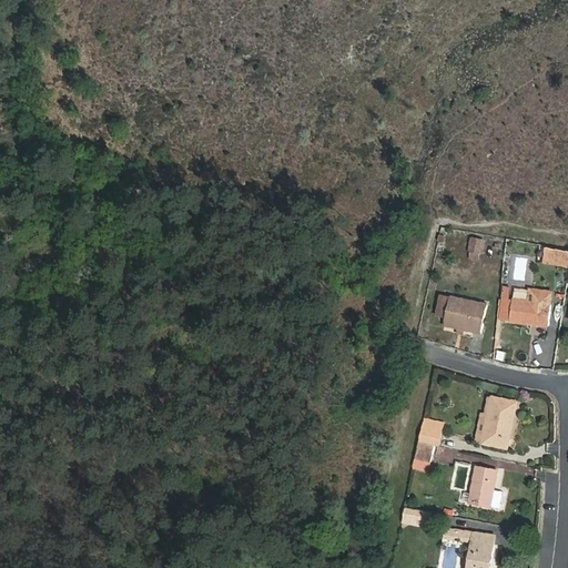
[(482,254),(485,239),(474,236),(472,252),(482,254)]
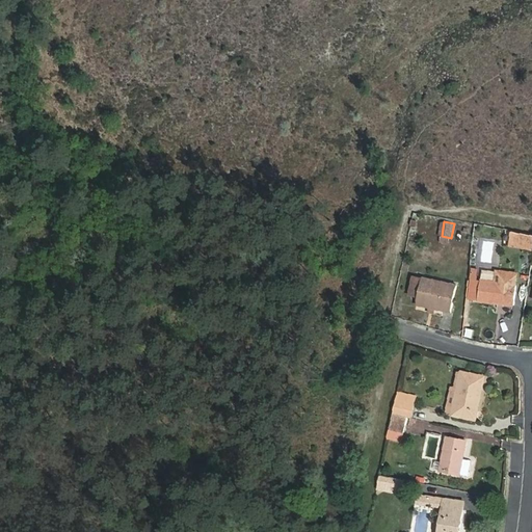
[(531,249),(531,240),(531,235),(512,232),(510,245),(531,249)]
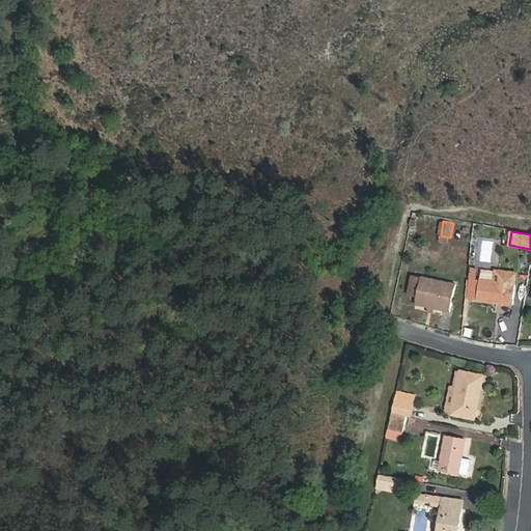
[(500,281),(495,280),(480,278),(476,300),(514,306),(520,275),(502,272),(500,281)]
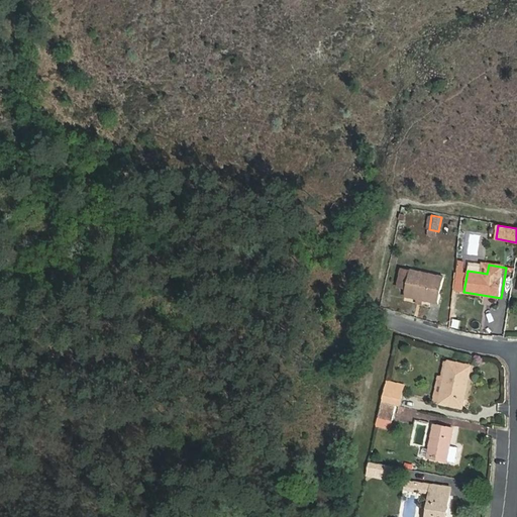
[(439,306),(445,277),(411,269),(404,298),(439,306)]
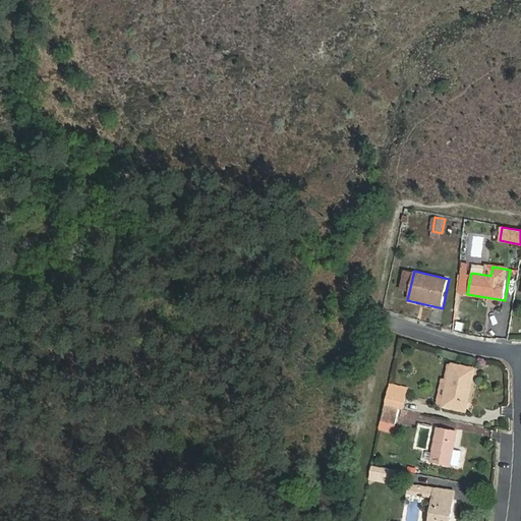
[(467,413),(476,370),(454,366),(446,408),(467,413)]
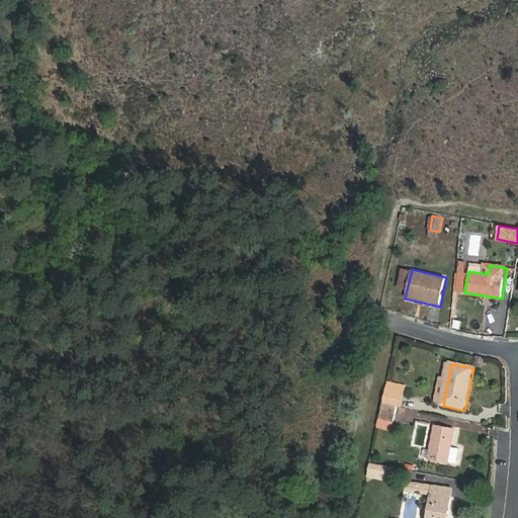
[(403,386),(386,383),(382,404),(398,408),(399,408),(403,386)]
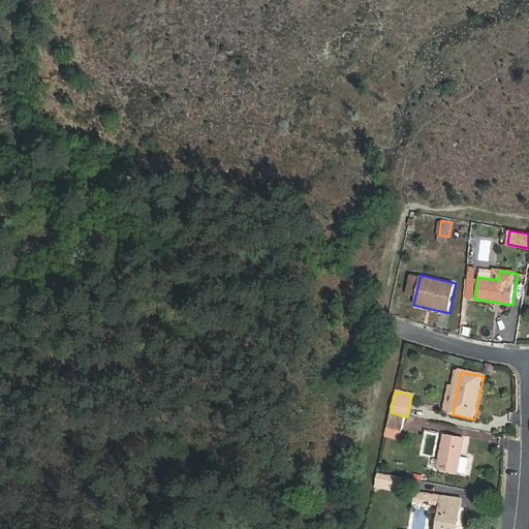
[(391,412),(387,427),(403,431),(406,416),(391,412)]
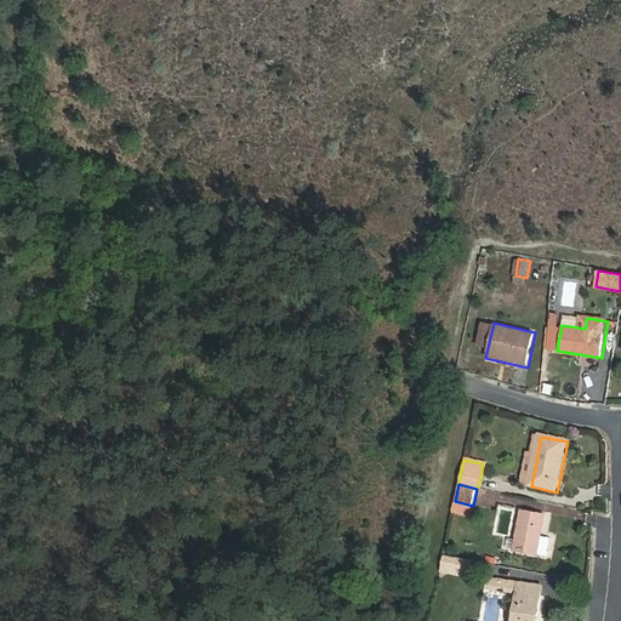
[(497,505),(494,534),(516,536),(519,507),(497,505)]
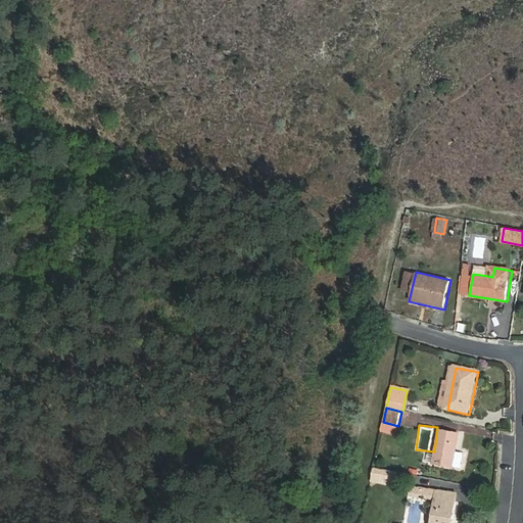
[(454,468),(461,434),(439,430),(432,464),(454,468)]
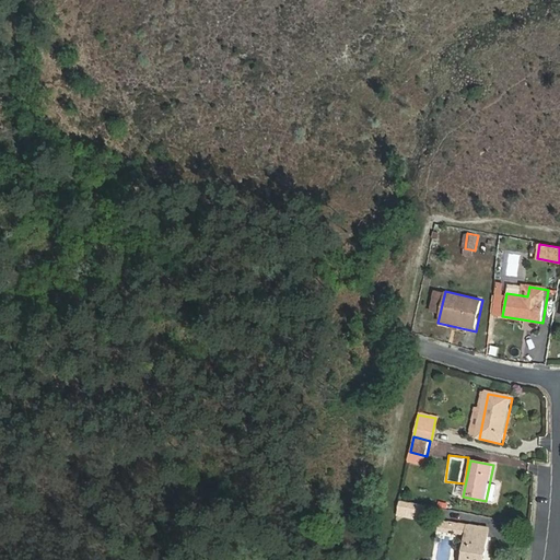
[(497,503),(500,486),(490,485),(486,501),(497,503)]
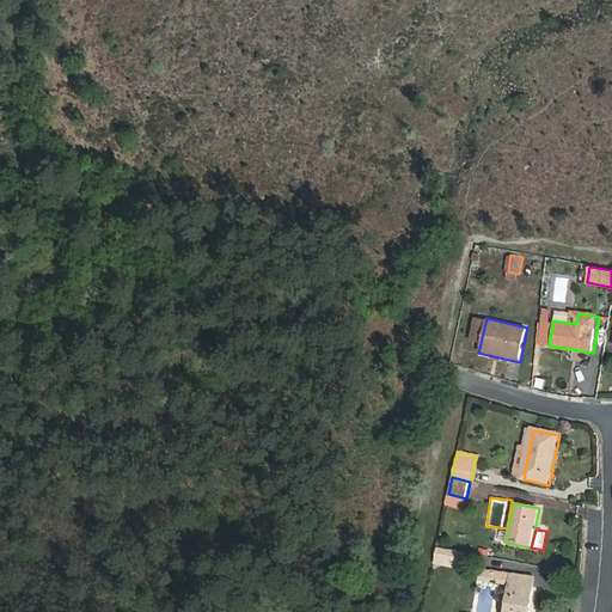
[(461,563),(464,551),(438,546),(435,558),(461,563)]
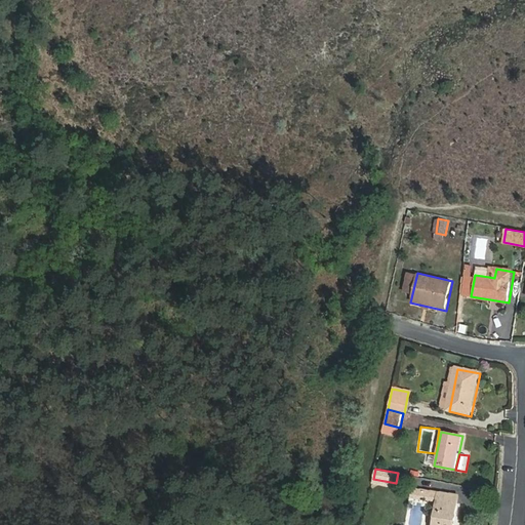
[(439,491),(413,486),(412,493),(438,498),(439,491)]
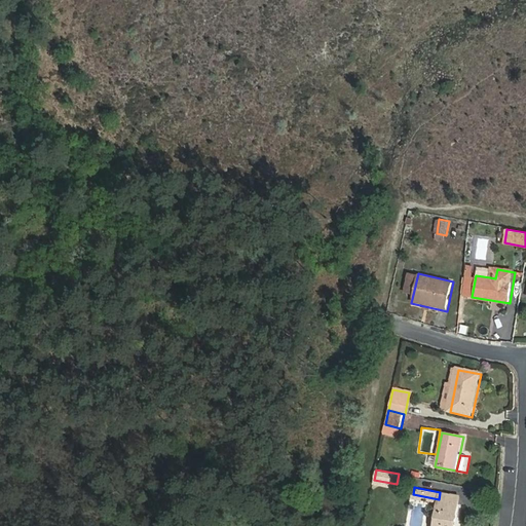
[(456,525),(461,495),(440,492),(439,499),(434,525),(456,525)]
